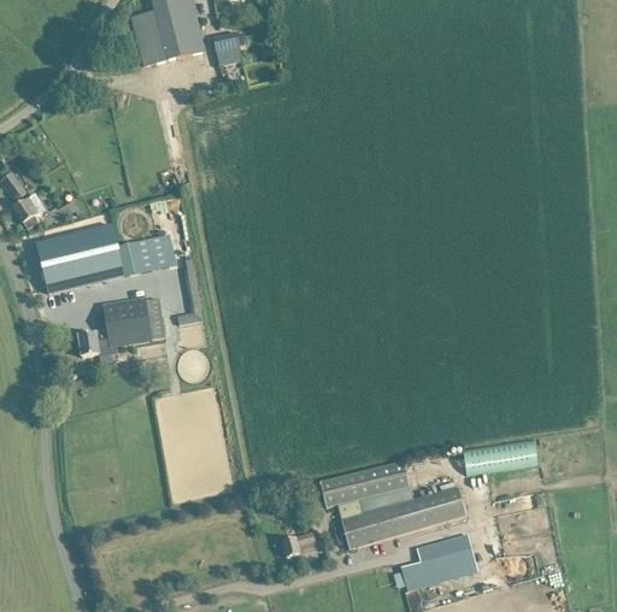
[(206,48),(193,0),(152,0),(154,9),(131,15),(144,65),(206,48)]
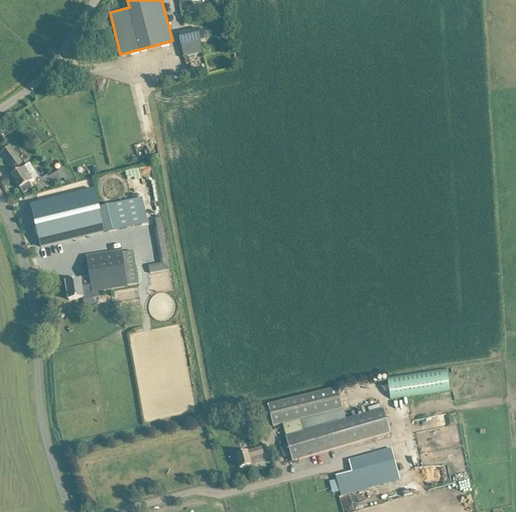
[(198,25),(177,29),(180,43),(201,38),(198,25)]
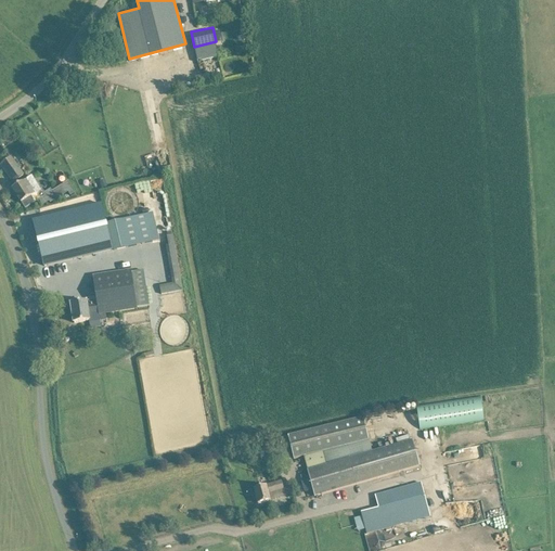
[(134,86),(132,80),(130,69),(103,76),(119,146),(151,139),(139,85),(134,86)]
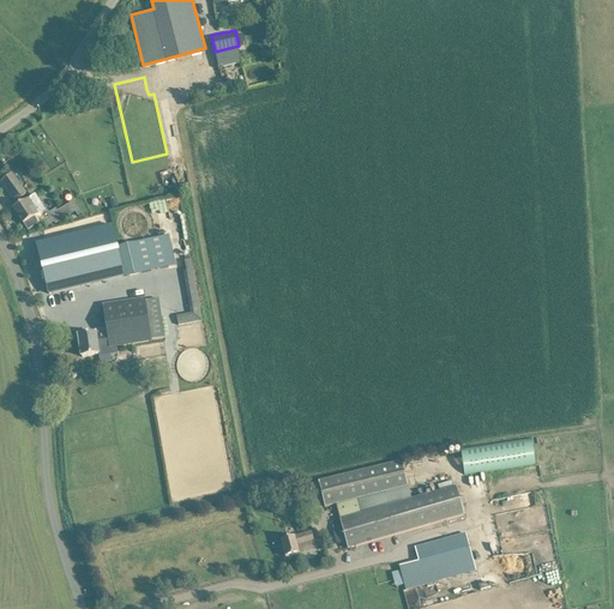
[(11,170),(1,178),(14,198),(25,190),(18,180),(11,170)]
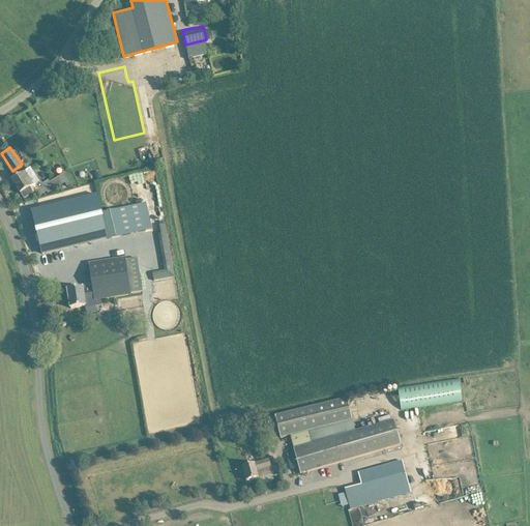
[(30,183),(34,181),(38,178),(30,165),(21,170),(11,176),(24,196),(33,190),(30,183)]
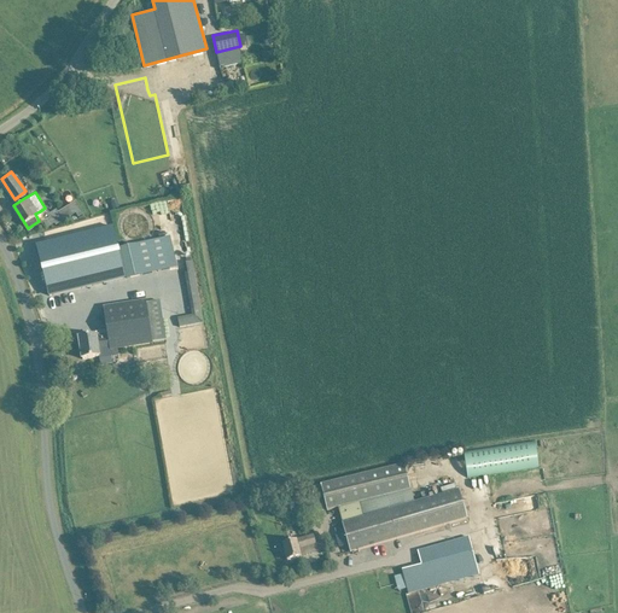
[(115,223),(36,241),(48,292),(126,274),(120,245),(115,223)]
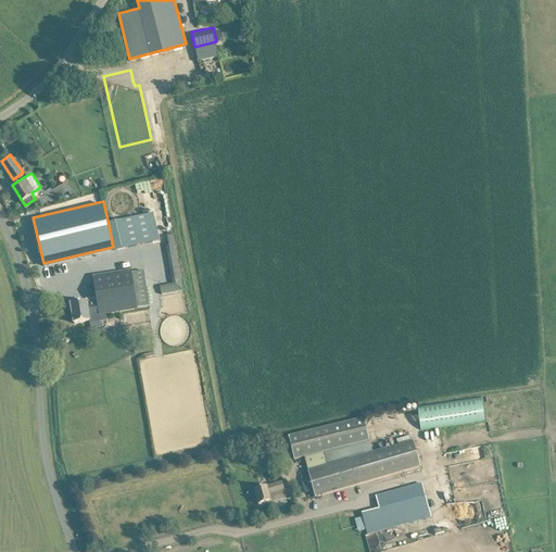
[(159,237),(153,211),(108,221),(113,247),(159,237)]
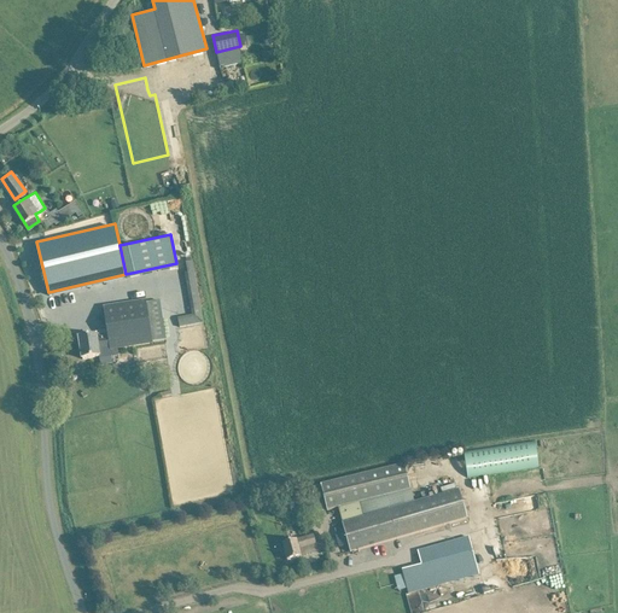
[(105,313),(100,314),(101,323),(106,322),(109,334),(110,346),(117,345),(152,340),(152,337),(165,336),(161,297),(146,298),(116,302),(104,304),(105,313)]
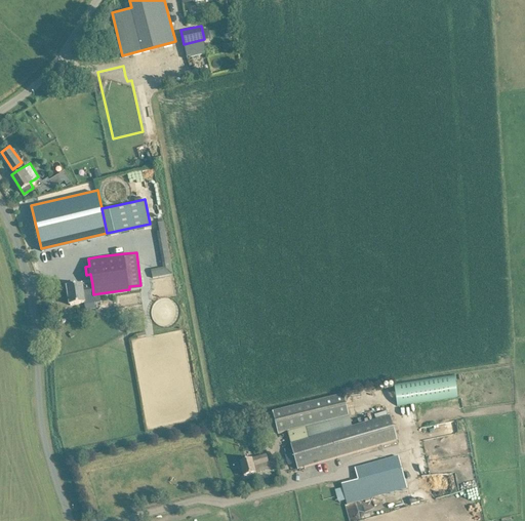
[(92,284),(82,285),(81,282),(79,282),(79,283),(77,283),(76,282),(68,284),(70,303),(84,301),(84,302),(94,301),(93,294),(92,284)]
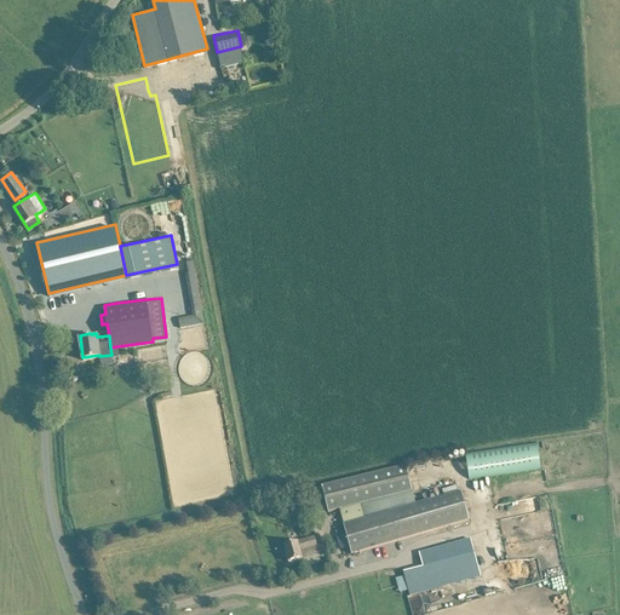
[(535,438),(464,449),(468,476),(540,465),(535,438)]
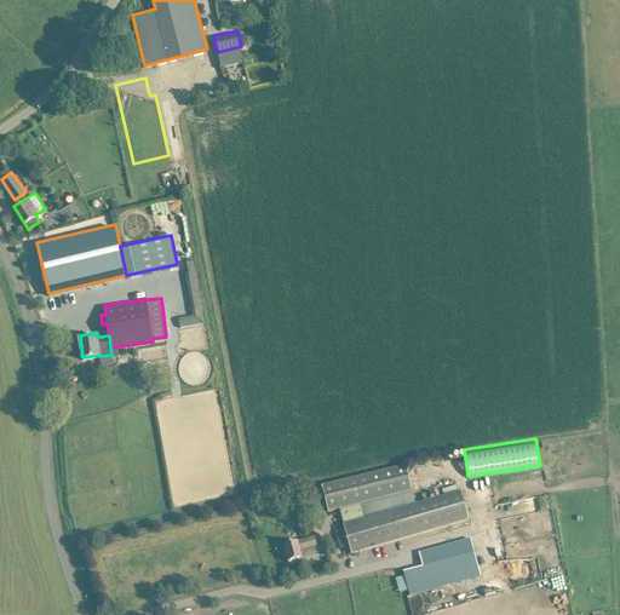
[(360,500),(412,488),(405,463),(321,483),(327,509),(338,506),(343,521),(363,515),(360,500)]
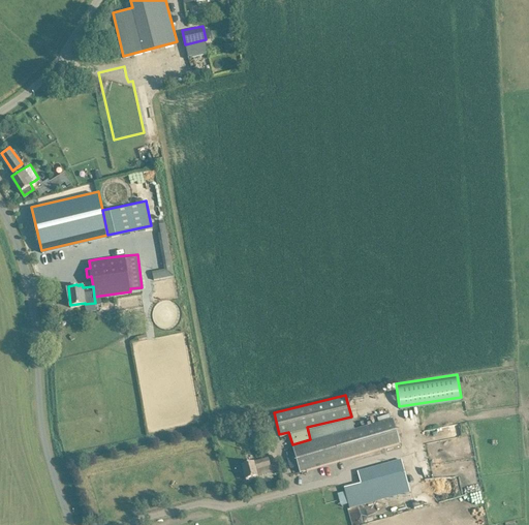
[(433,430),(475,423),(473,411),(466,412),(467,420),(432,426),(433,430)]
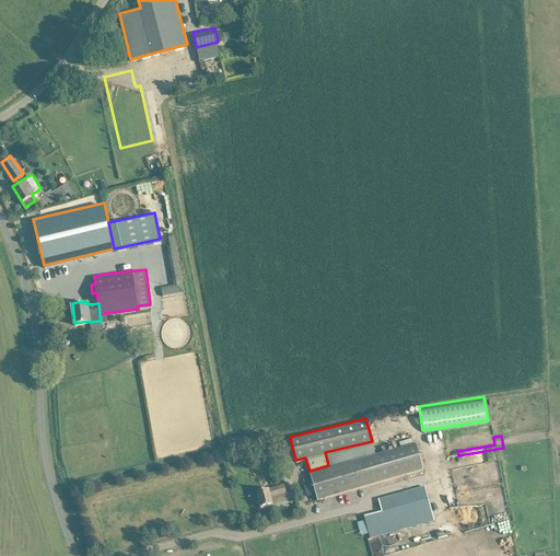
[(317,498),(423,467),(416,440),(328,465),(310,471),(317,498)]
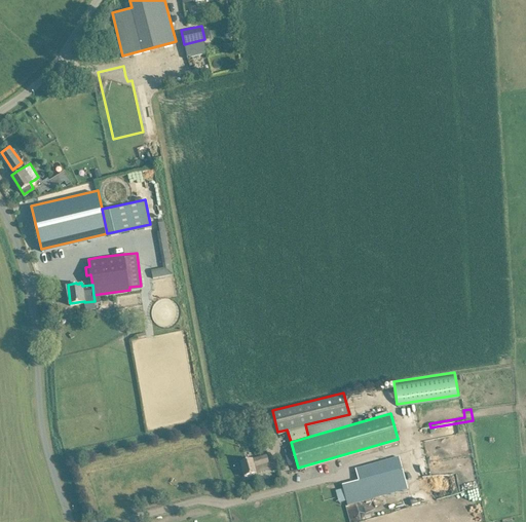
[(267,452),(250,457),(240,460),(245,475),(256,471),(255,464),(269,460),(267,452)]
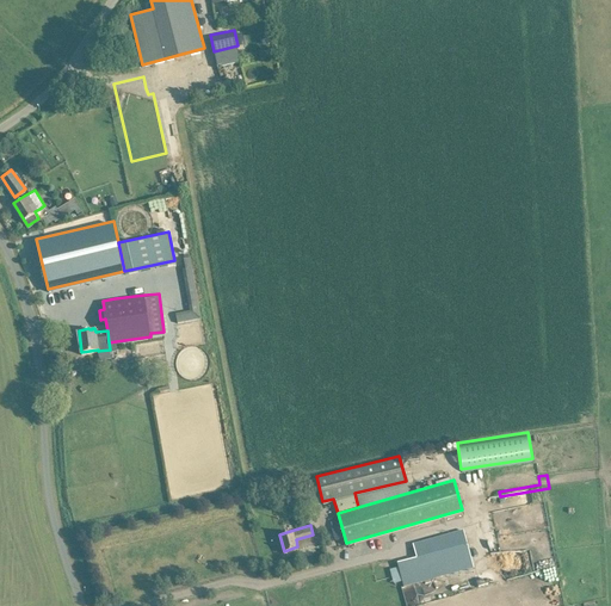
[(415,555),(396,560),(403,583),(473,564),(467,542),(463,527),(412,540),(415,555)]
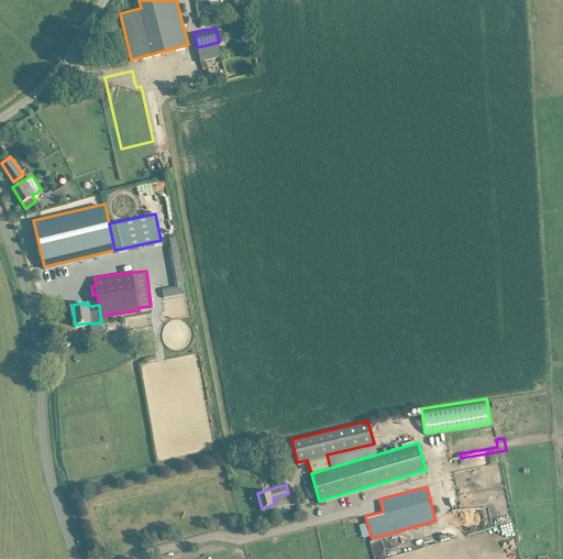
[(500,492),(505,510),(517,507),(512,490),(500,492)]
